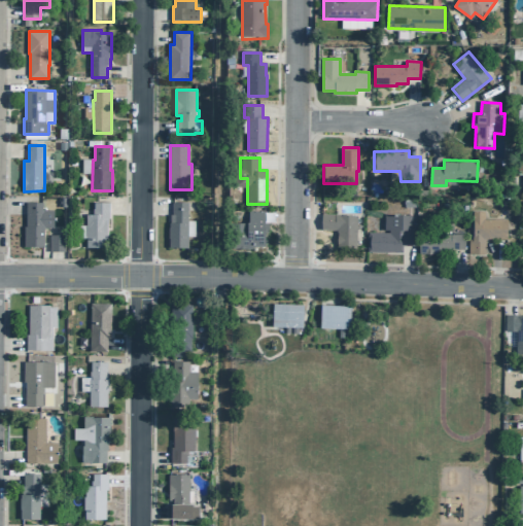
[(406,200),(406,208),(417,208),(417,199),(406,200)]
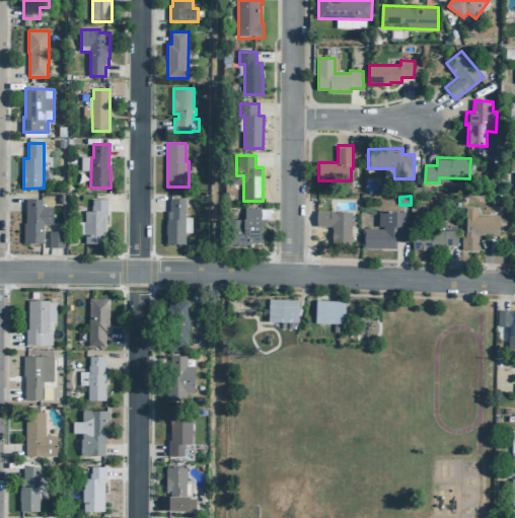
[(26,200),(27,223),(25,223),(25,242),(44,242),(44,224),(54,224),(54,207),(43,207),(43,199),(26,200)]
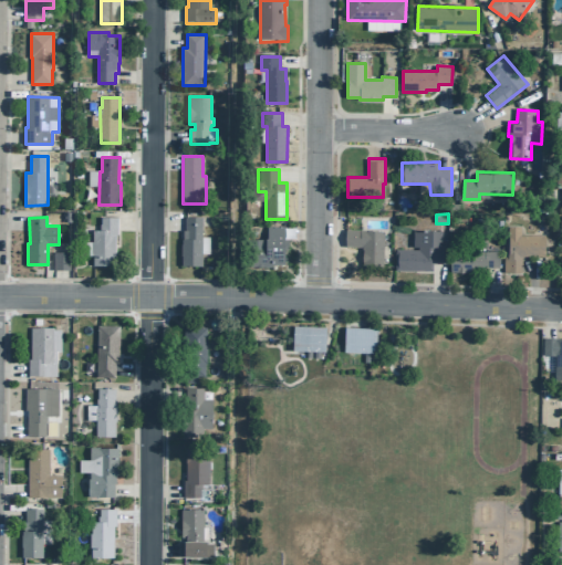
[(94,265),(95,265),(116,265),(116,234),(118,234),(118,217),(101,217),(101,230),(93,230),(94,265)]
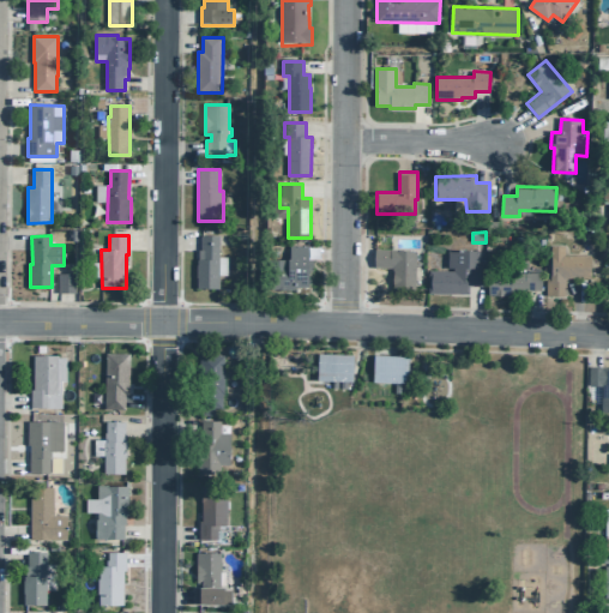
[(221,235),(221,289),(198,289),(198,260),(199,260),(199,250),(202,250),(202,235),(221,235)]
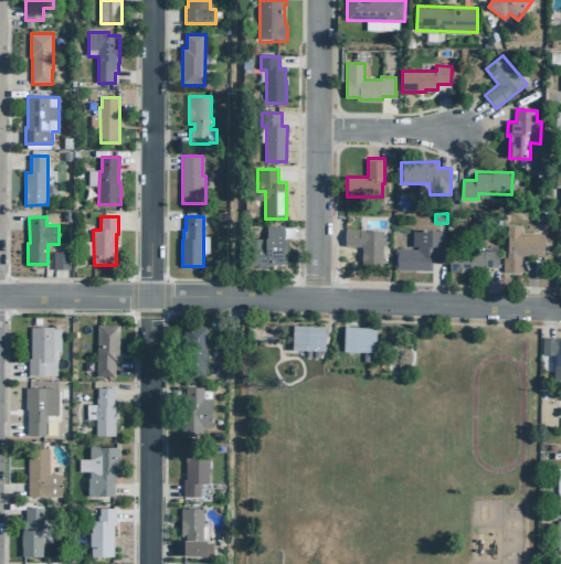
[(285,225),(267,225),(267,240),(250,241),(250,267),(273,266),(272,264),(285,264),(285,225)]
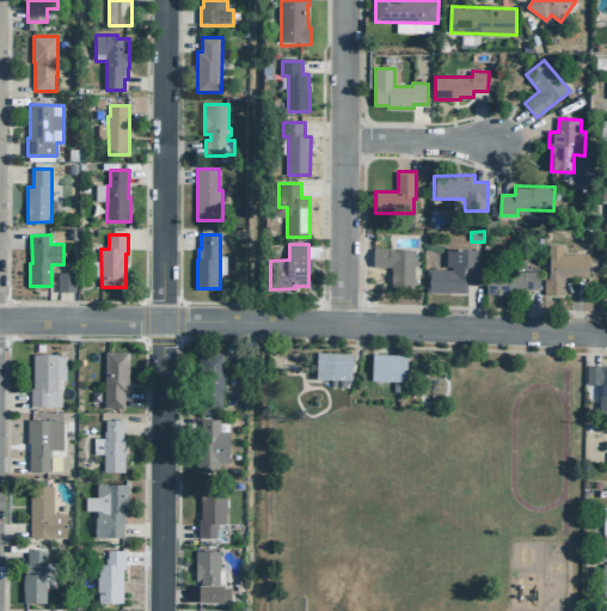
[(590,256),(564,255),(564,246),(551,246),(551,279),(545,279),(545,297),(565,297),(565,279),(590,279),(590,256)]
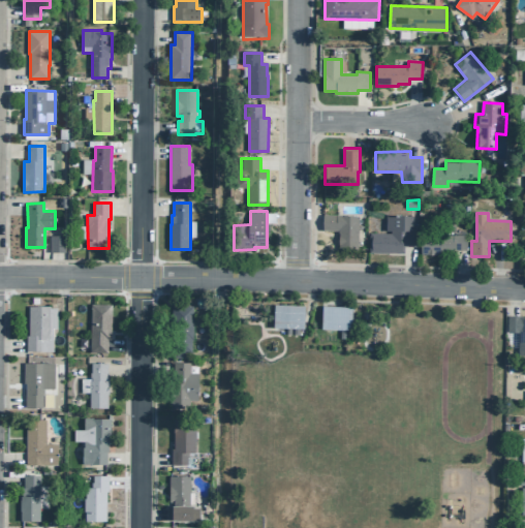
[(360,216),(360,248),(340,247),(340,230),(325,230),(325,215),(360,216)]
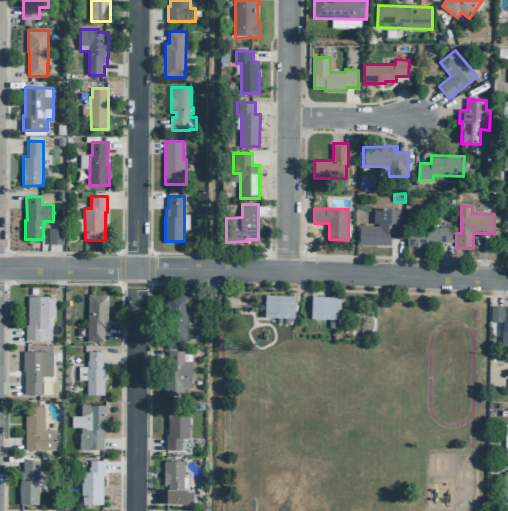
[(359,226),(358,244),(391,245),(391,238),(404,239),(405,222),(393,222),(394,209),(375,208),(374,223),(379,224),(379,227),(359,226)]
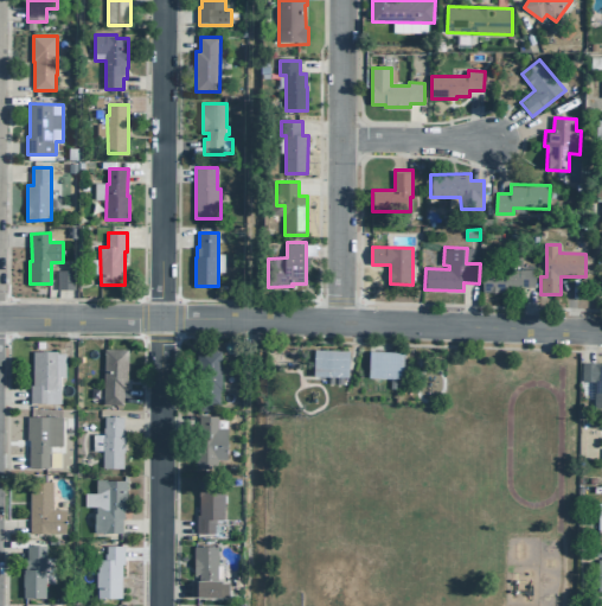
[(484,292),(508,293),(508,287),(536,288),(537,268),(485,267),(484,292)]
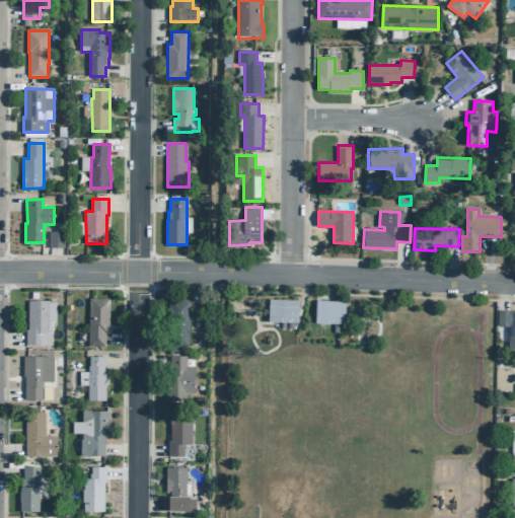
[(50,231),(50,247),(65,247),(65,231),(50,231)]
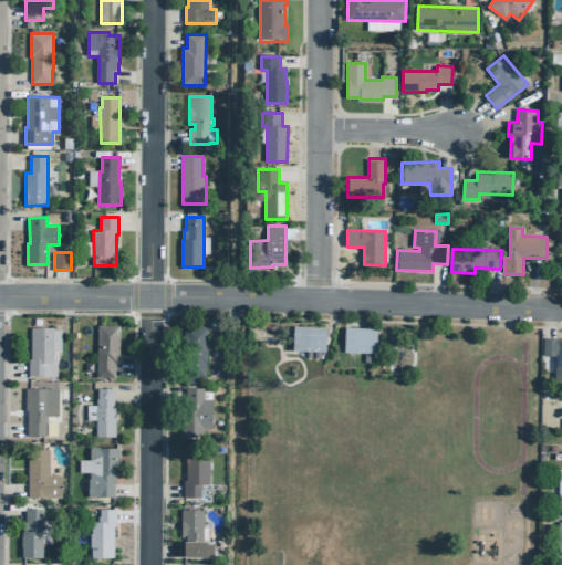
[(97,325),(97,377),(115,377),(115,364),(120,364),(120,325),(97,325)]
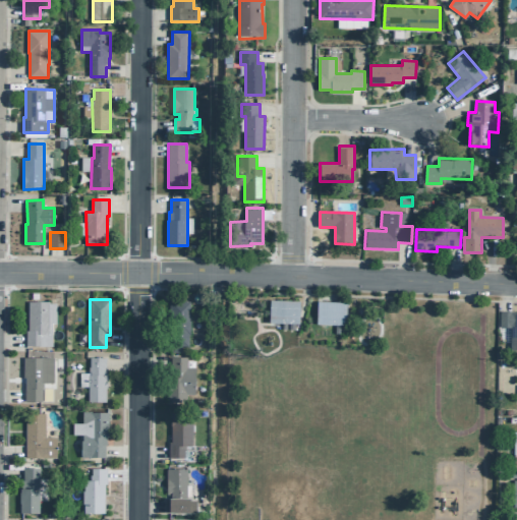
[(301,300),(271,299),(270,322),(300,324),(301,300)]
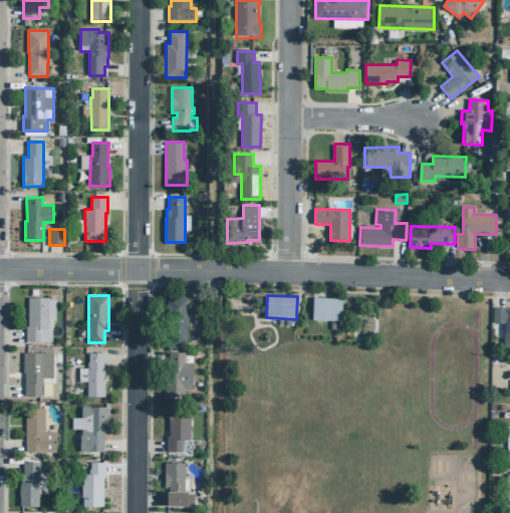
[(26,340),(52,340),(52,319),(56,319),(56,299),(49,299),(49,297),(28,297),(28,325),(26,325),(26,340)]
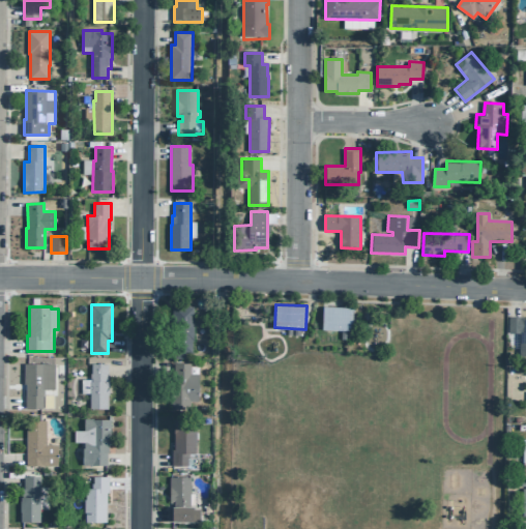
[(324,306),(323,329),(353,330),(354,307),(324,306)]
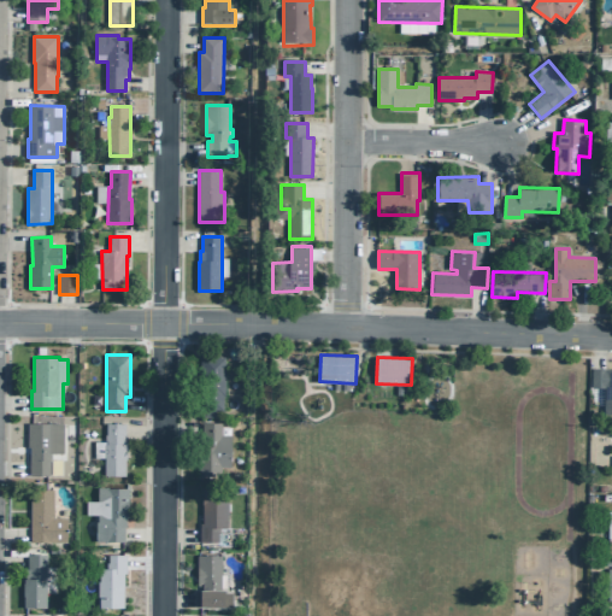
[(227,359),(227,411),(201,411),(201,358),(227,359)]
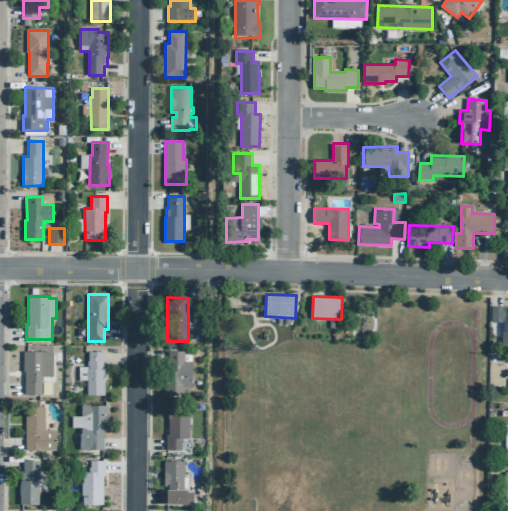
[(502,344),(507,344),(507,306),(492,306),(492,322),(502,322),(502,344)]
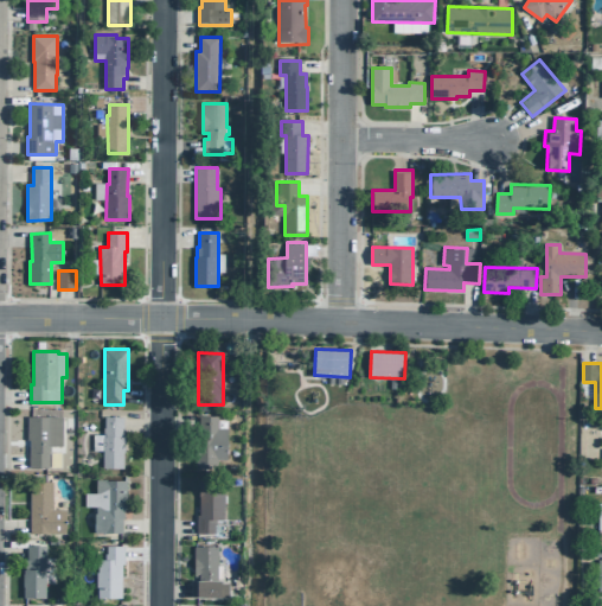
[(64,416),(29,416),(29,440),(31,440),(31,467),(49,467),(49,453),(51,453),(52,446),(63,446),(64,416)]
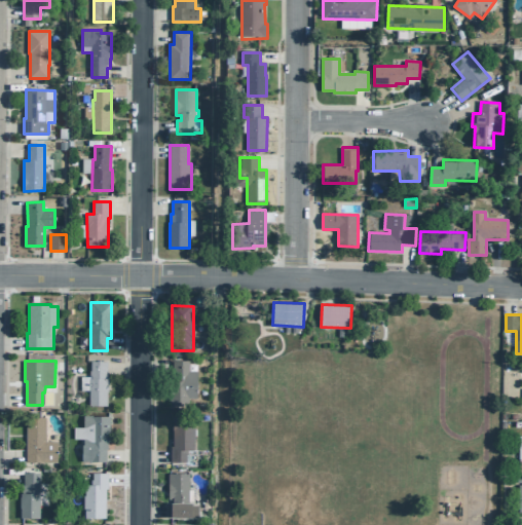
[(174,361),(174,387),(171,387),(171,405),(189,406),(189,398),(197,398),(197,372),(189,372),(189,361),(174,361)]
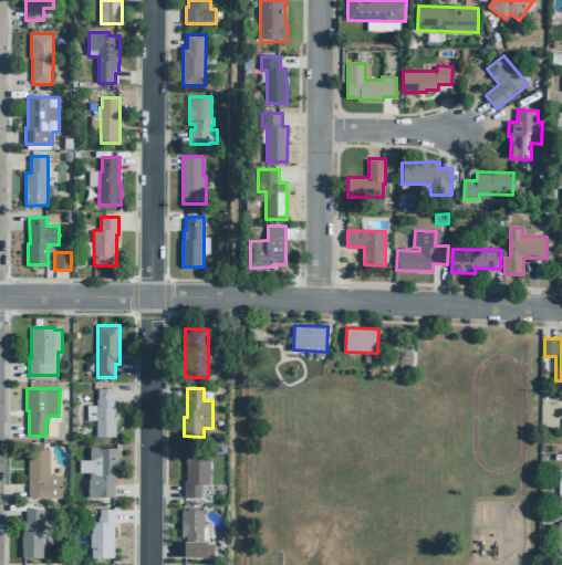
[(115,389),(116,436),(97,436),(97,420),(89,420),(87,405),(97,404),(96,389),(115,389)]
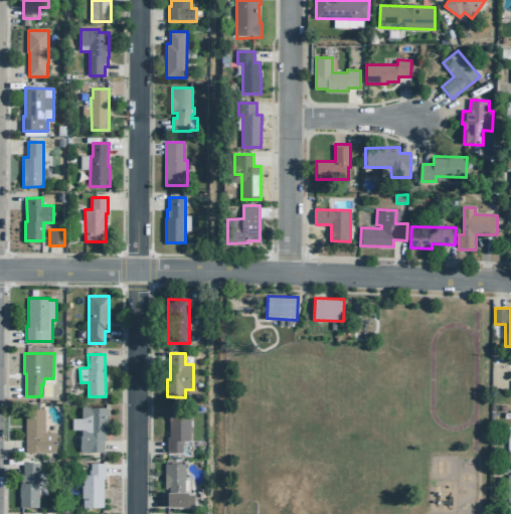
[(108,407),(108,429),(106,429),(106,453),(80,453),(80,432),(72,432),(72,417),(81,417),(81,407),(108,407)]
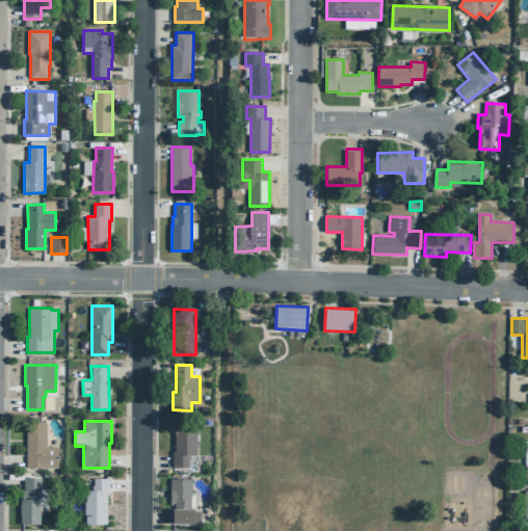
[(59,468),(27,468),(27,422),(47,422),(47,447),(59,447),(59,468)]
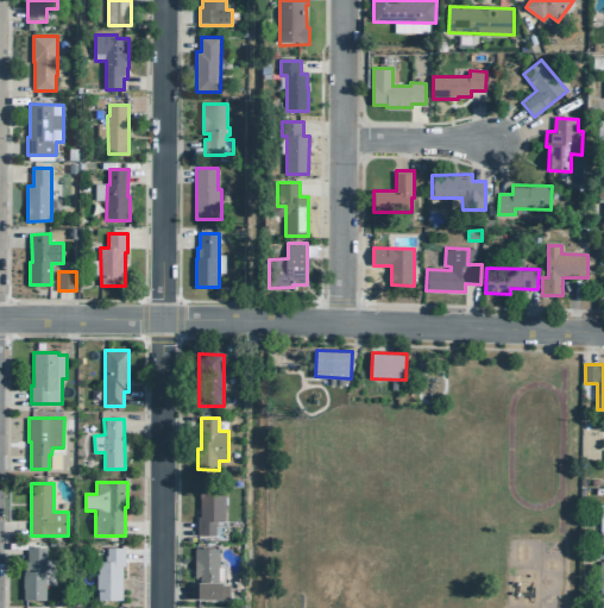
[(201,483),(201,518),(199,519),(199,536),(216,536),(216,521),(225,521),(225,483),(201,483)]
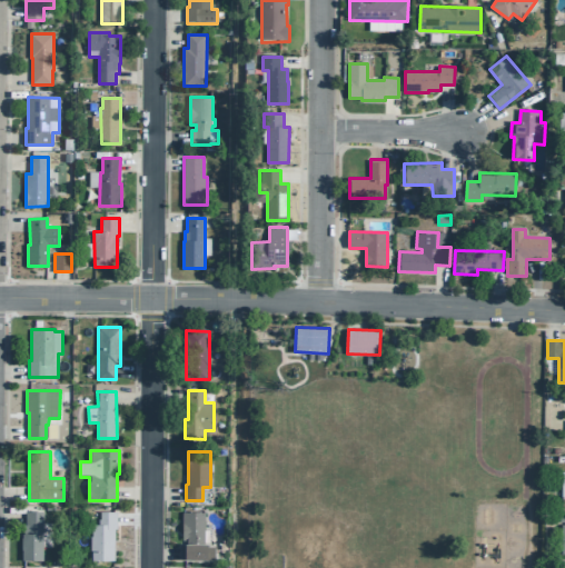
[(43,560),(43,511),(27,511),(27,536),(23,536),(23,560),(43,560)]
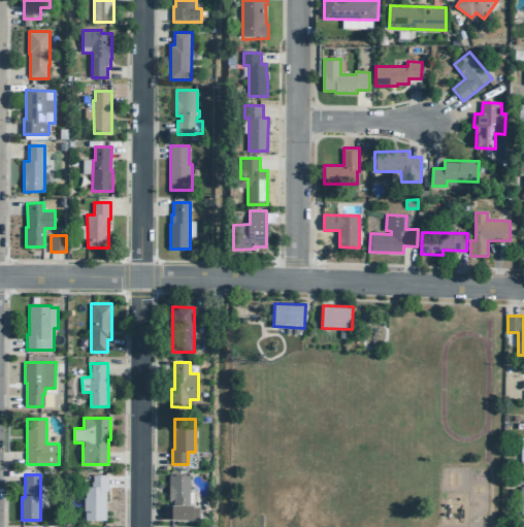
[(106,521),(106,491),(109,491),(109,474),(94,475),(94,487),(85,487),(85,521),(106,521)]
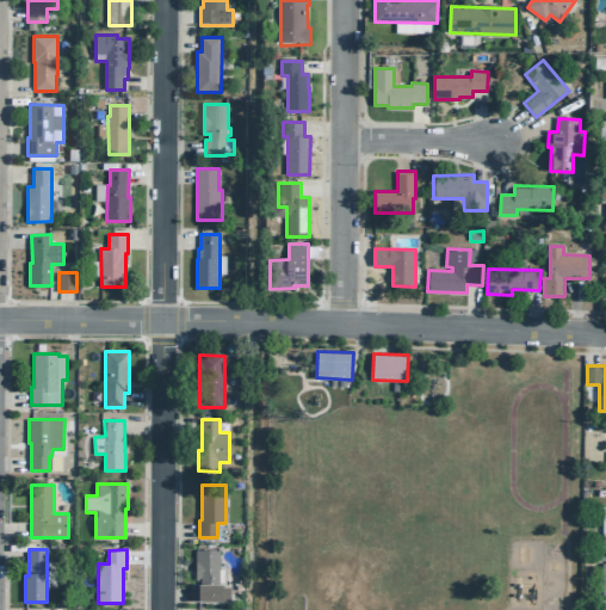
[(221,550),(221,584),(223,584),(223,586),(232,586),(232,602),(195,602),(195,584),(202,584),(202,580),(197,580),(197,550),(221,550)]
